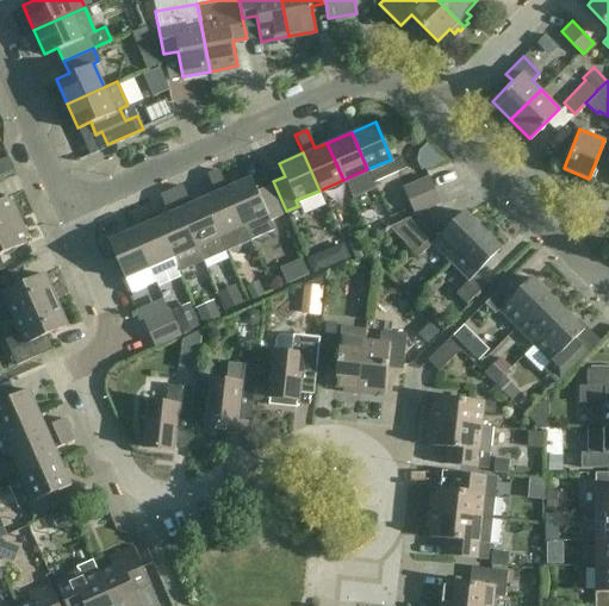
[(203,197),(225,249),(248,238),(227,187),(218,168),(206,173),(215,192),(203,197)]
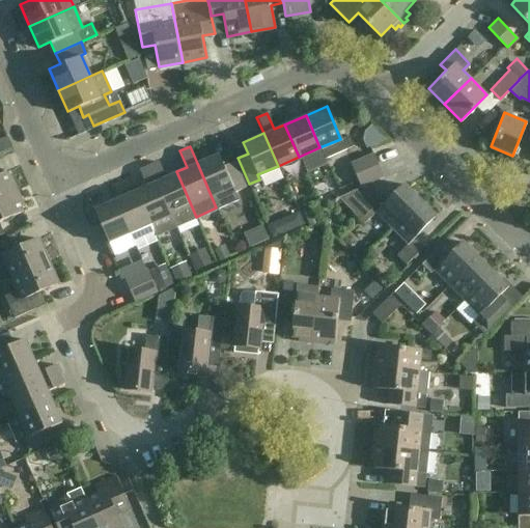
[(383,174),(372,153),(351,162),(360,185),(383,174)]
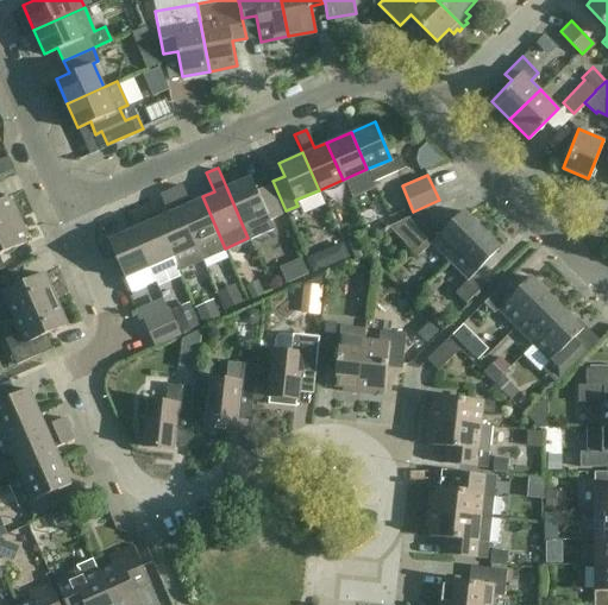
[(273,227),(268,218),(280,213),(267,183),(255,188),(250,176),(226,187),(248,238),(273,227)]
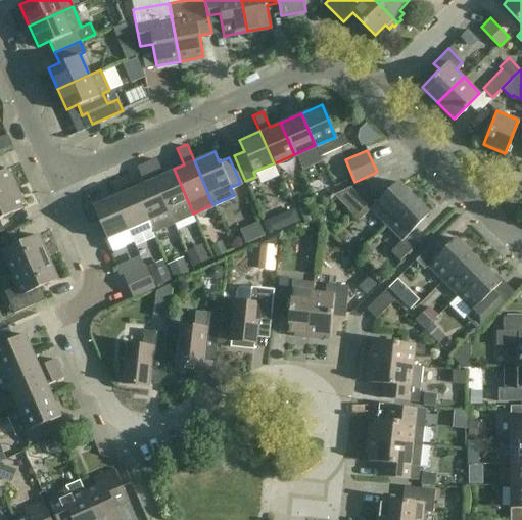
[(156,158),(147,162),(173,222),(193,214),(174,169),(163,174),(156,158)]
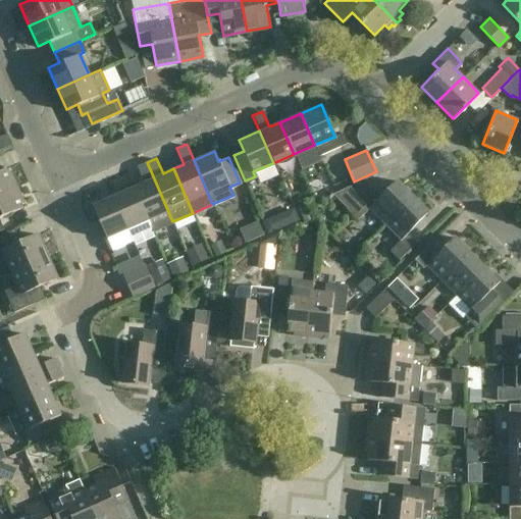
[(145,182),(134,187),(152,230),(172,221),(147,162),(138,166),(145,182)]
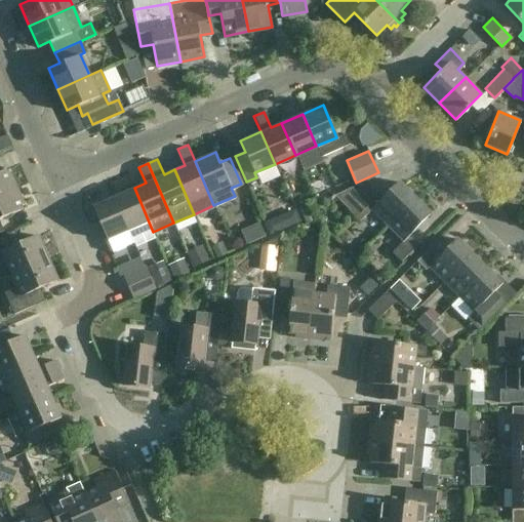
[(0,194),(16,187),(9,170),(6,171),(5,168),(0,170),(0,194)]
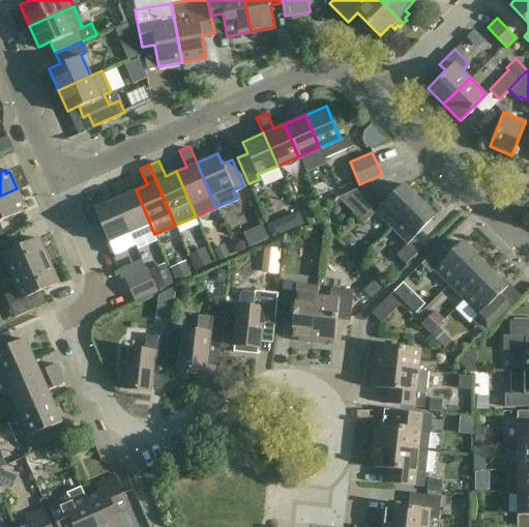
[(381,203),(373,195),(376,192),(372,180),(336,196),(363,222),(375,210),(390,226),(418,198),(402,182),(381,203)]
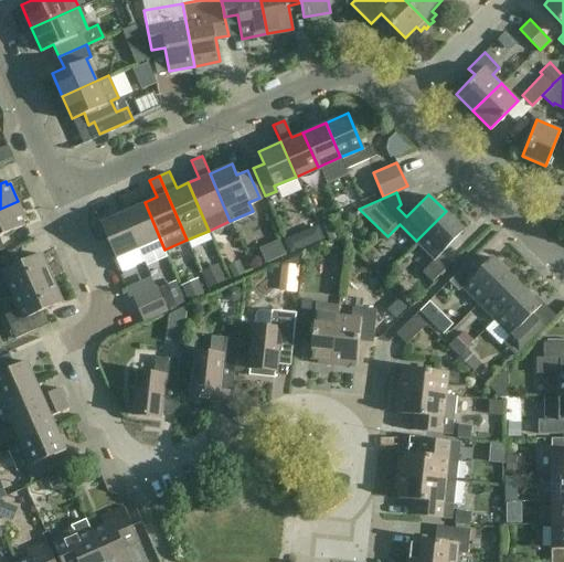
[(18,201),(0,209),(0,248),(3,247),(0,239),(0,234),(24,223),(22,220),(25,219),(18,201)]
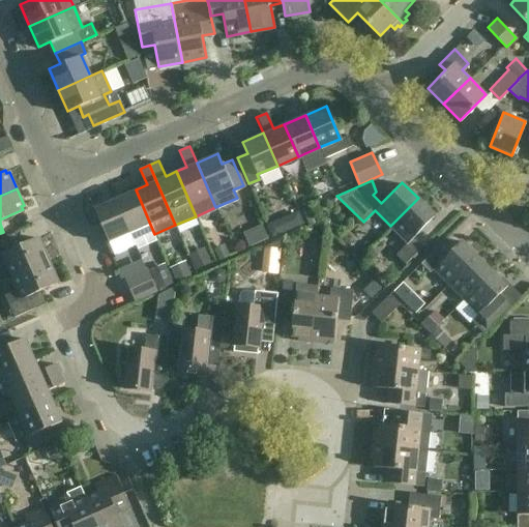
[(136,189),(115,199),(135,242),(154,234),(136,189)]
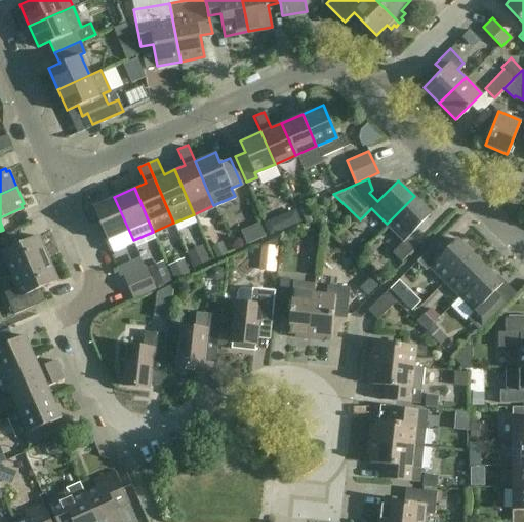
[(414,196),(387,224),(402,240),(391,251),(400,261),(418,242),(409,233),(431,212),(414,196)]
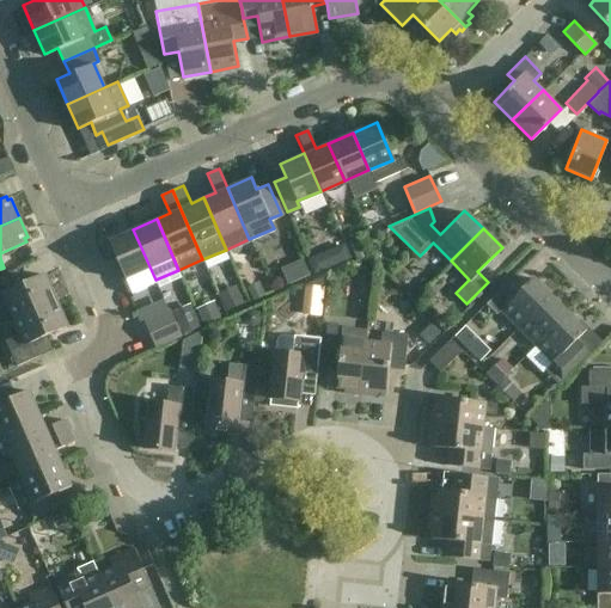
[(109,239),(126,276),(132,290),(156,280),(133,229),(109,239)]
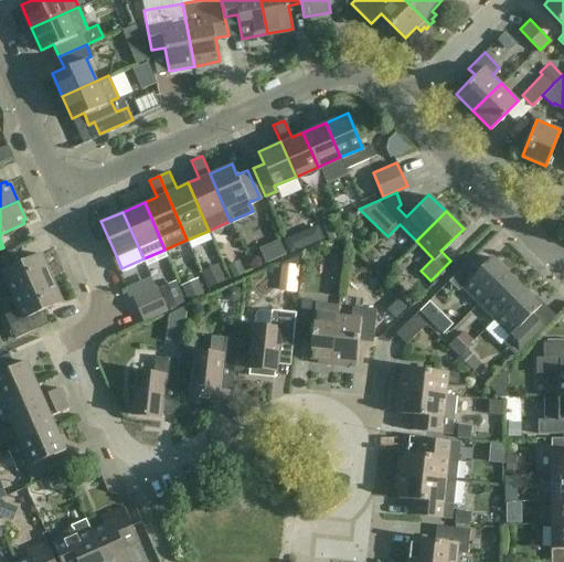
[(0,281),(6,278),(12,293),(51,276),(40,252),(16,263),(10,250),(0,253),(0,281)]
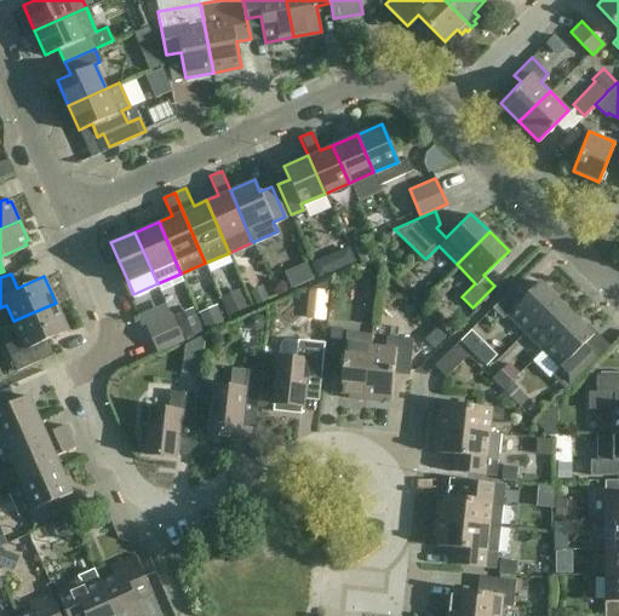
[(514,285),(492,306),(503,317),(506,314),(523,330),(557,298),(539,280),(523,295),(514,285)]
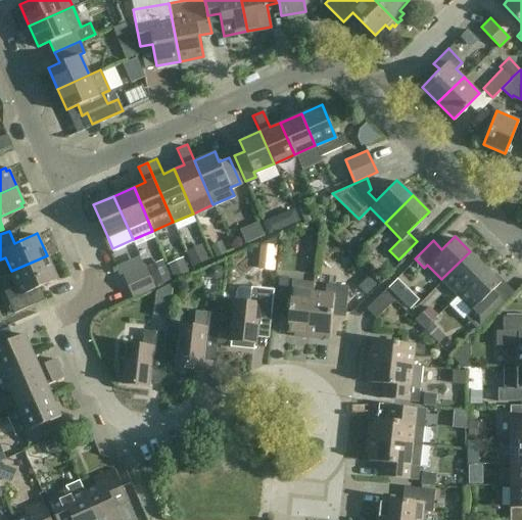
[(484,266),(470,251),(441,279),(457,294),(484,266)]
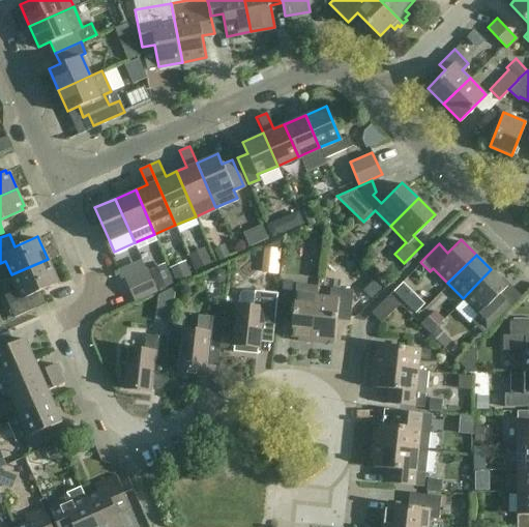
[(4,293),(8,302),(13,316),(40,304),(34,291),(57,282),(48,259),(11,274),(18,288),(4,293)]
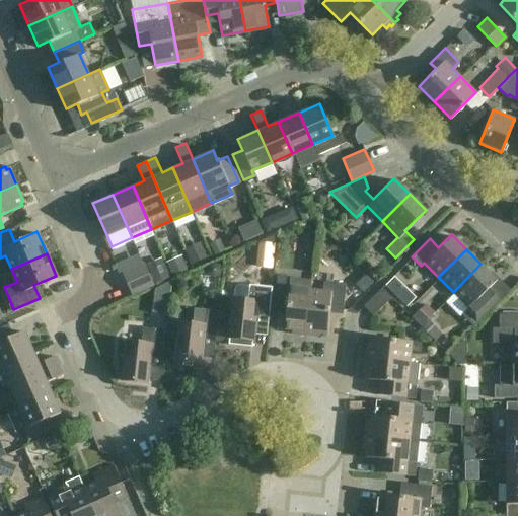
[(144,263),(123,272),(131,292),(152,284),(144,263)]
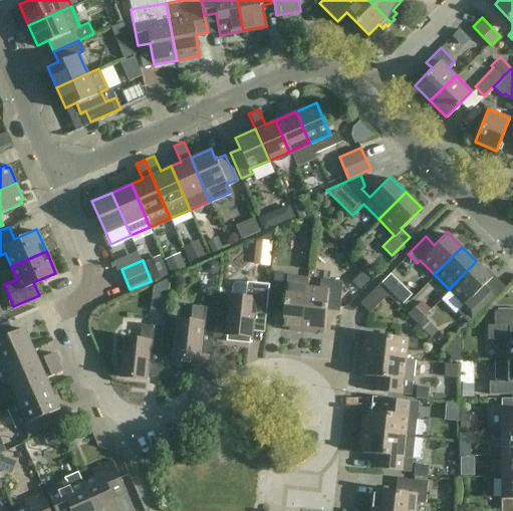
[(491,276),(476,261),(449,289),(463,303),(460,306),(469,315),(492,293),(483,284),(491,276)]
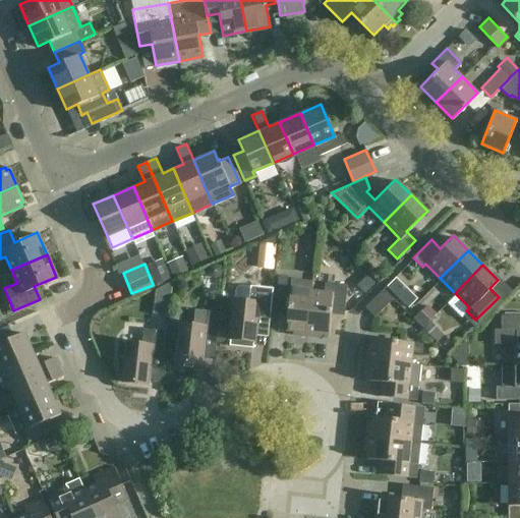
[(306,334),(311,289),(299,287),(300,278),(278,276),(275,301),(288,303),(285,329),(292,330),(292,333),(306,334)]
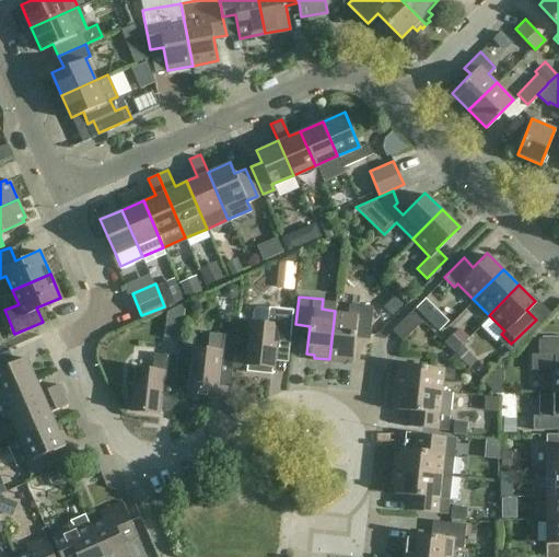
[(430,297),(420,306),(442,328),(452,320),(430,297)]
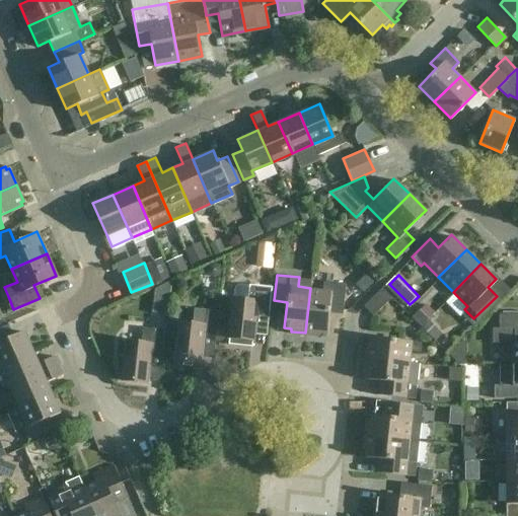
[(310,288),(305,333),(318,335),(319,332),(326,333),(329,306),(343,308),(346,282),(322,280),(321,289),(310,288)]
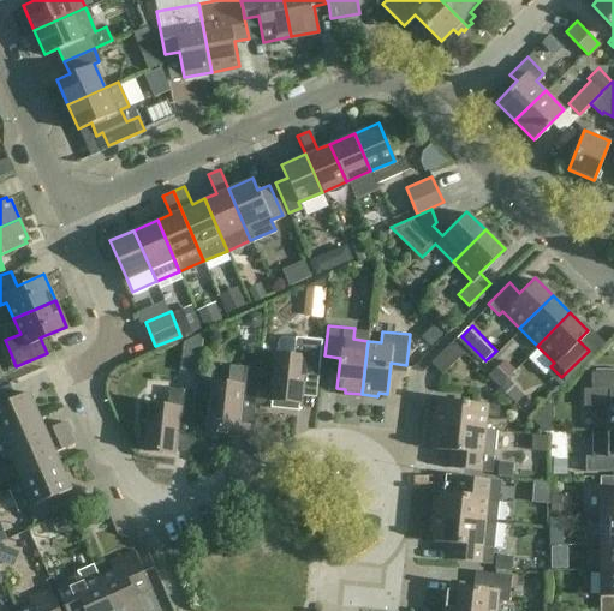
[(269,399),(270,399),(270,406),(298,409),(298,401),(300,401),(304,365),(319,367),(321,337),(282,334),(278,337),(275,352),(274,352),(269,399)]
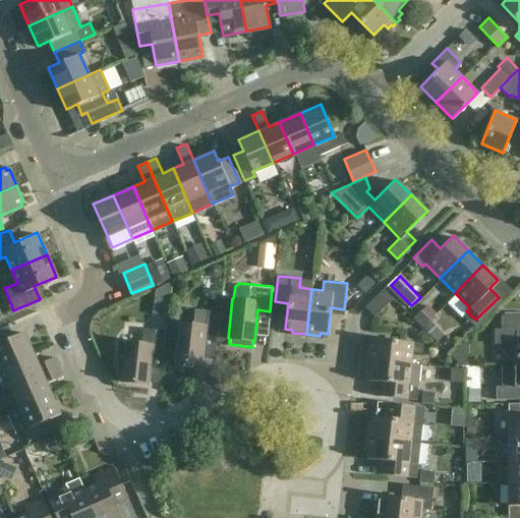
[(393,297),(383,287),(364,305),(374,315),(393,297)]
